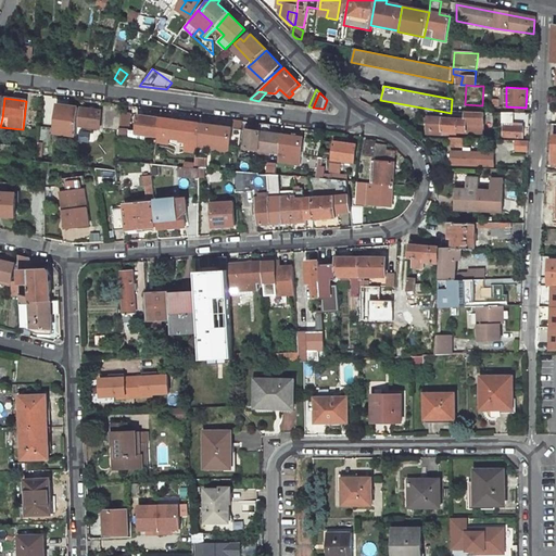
[(79,109),(59,105),(55,133),(76,136),(77,127),(79,109)]
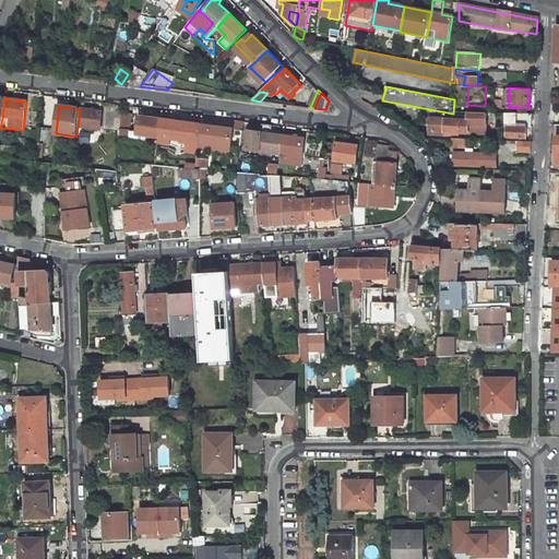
[(99,131),(103,111),(80,109),(78,128),(99,131)]
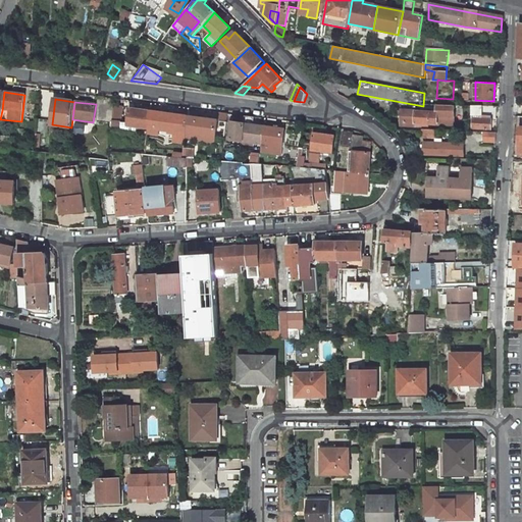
[(419,122),(437,123),(437,116),(455,116),(455,105),(437,105),(437,112),(401,109),(401,126),(418,127),(419,122)]
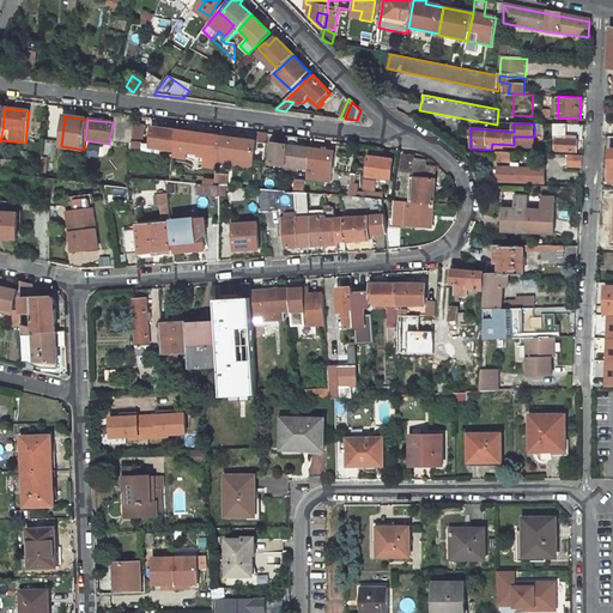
[(140,153),(144,127),(132,125),(128,152),(140,153)]
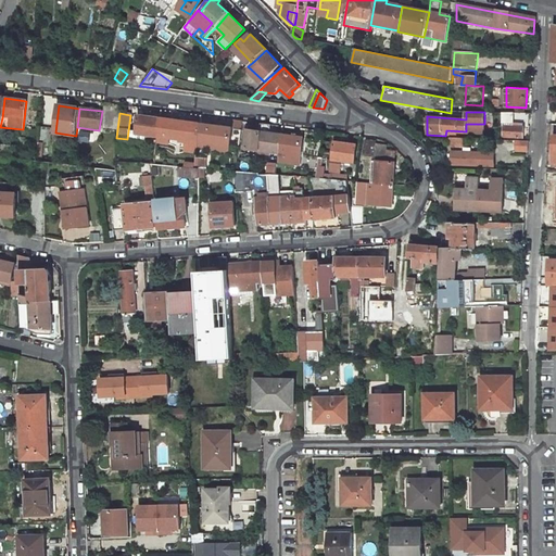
[(503,113),(502,137),(525,138),(525,127),(520,127),(514,126),(514,124),(515,114),(503,113)]
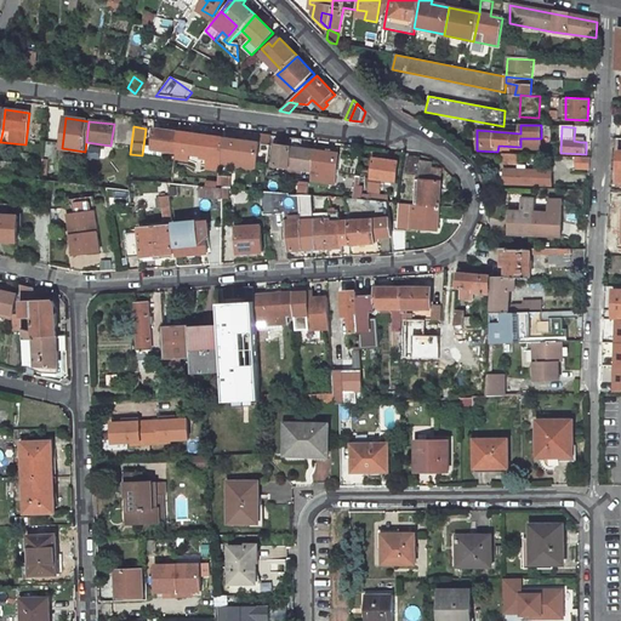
[(180,132),(154,130),(152,151),(177,154),(180,132)]
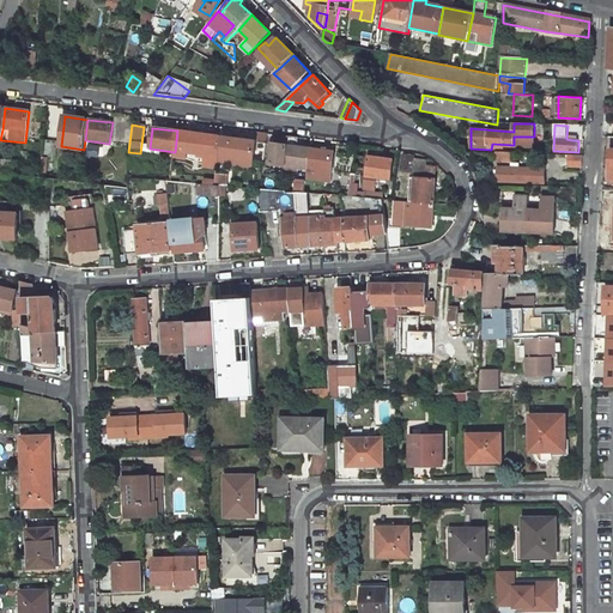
[(177,131),(175,152),(174,158),(187,159),(188,153),(206,156),(205,168),(218,169),(219,157),(222,137),(177,131)]
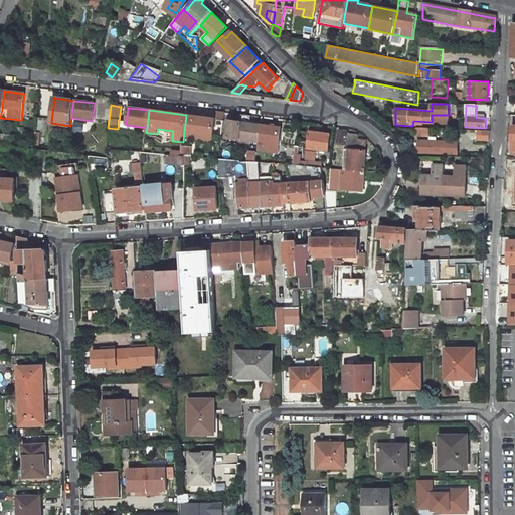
[(222,129),(224,112),(216,111),(215,119),(216,119),(215,128),(222,129)]
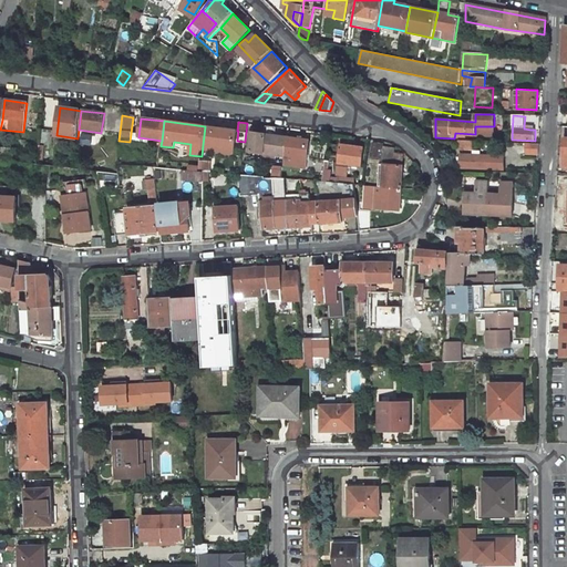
[(203,145),(234,150),(236,130),(205,126),(203,145)]
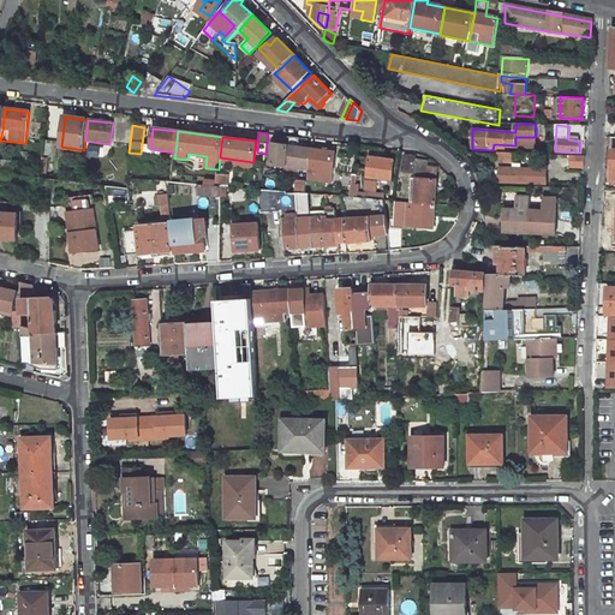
[(55,161),(58,143),(43,141),(41,160),(46,160),(55,161)]
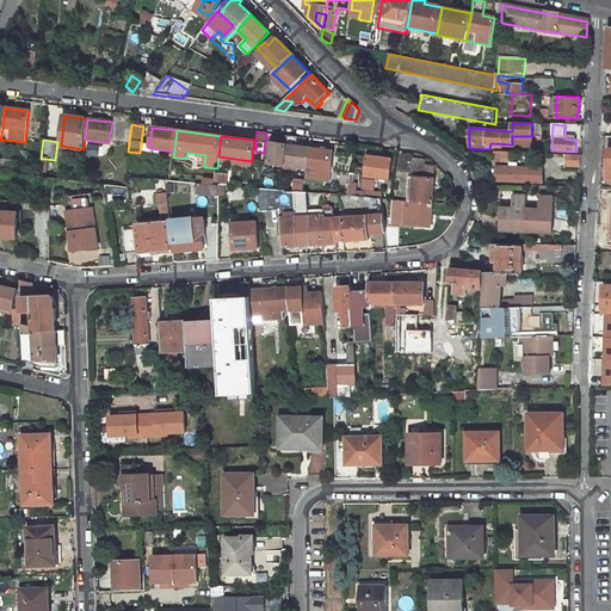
[(289,144),(272,142),(269,142),(266,164),(283,165),(282,170),(296,172),(297,167),(307,168),(309,147),(297,146),(289,144)]
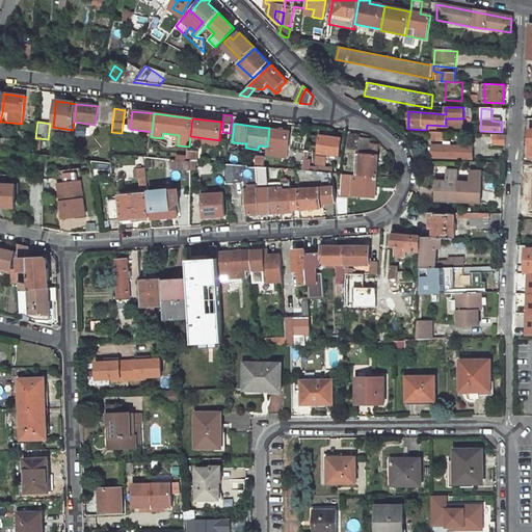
[(269,128),(267,147),(265,155),(286,157),(290,131),(269,128)]
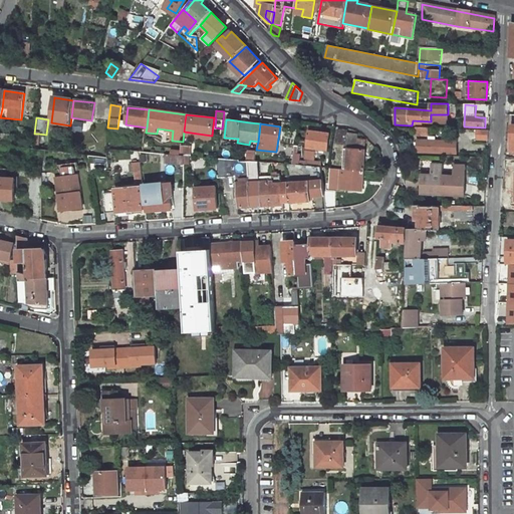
[(419,127),(419,137),(428,138),(429,127),(419,127)]
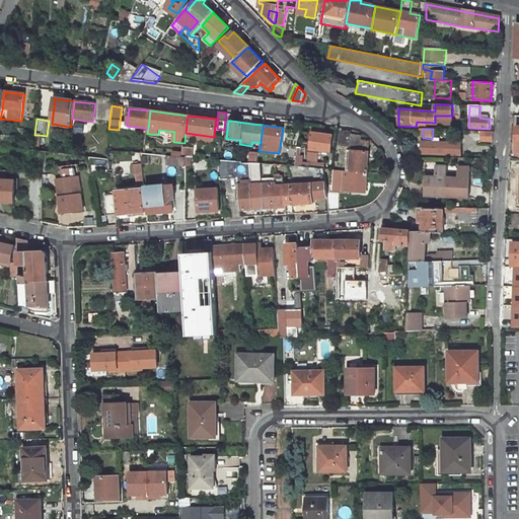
[(482,141),(495,143),(497,132),(483,130),(482,141)]
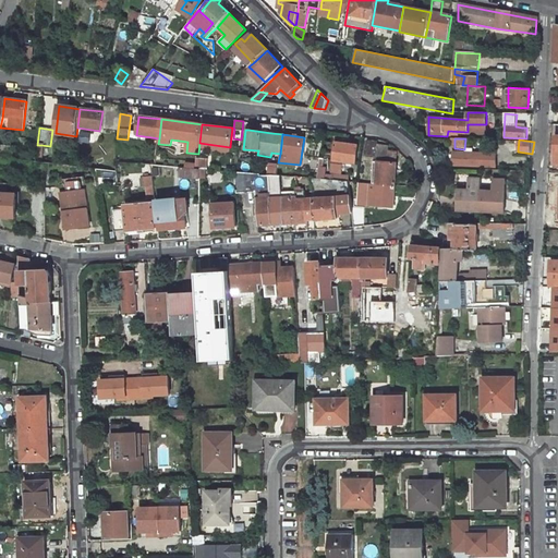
[(337,142),(334,160),(334,169),(343,171),(344,161),(356,164),(359,144),(337,142)]
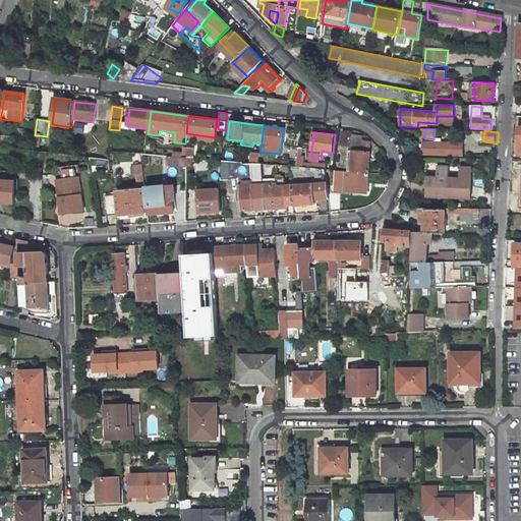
[(0,145),(10,147),(11,140),(7,140),(7,136),(0,135),(0,145)]
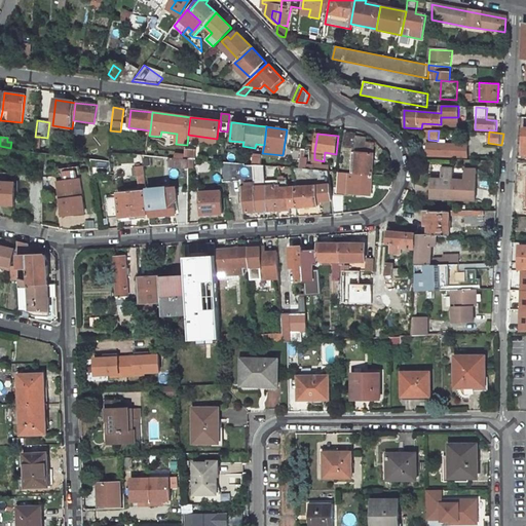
[(365,142),(364,152),(355,151),(353,171),(357,171),(357,173),(373,175),(376,143),(365,142)]
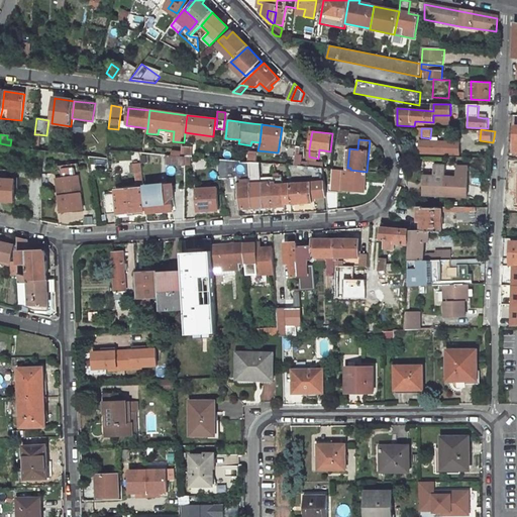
[(420,152),(460,154),(460,143),(421,141),(420,152)]
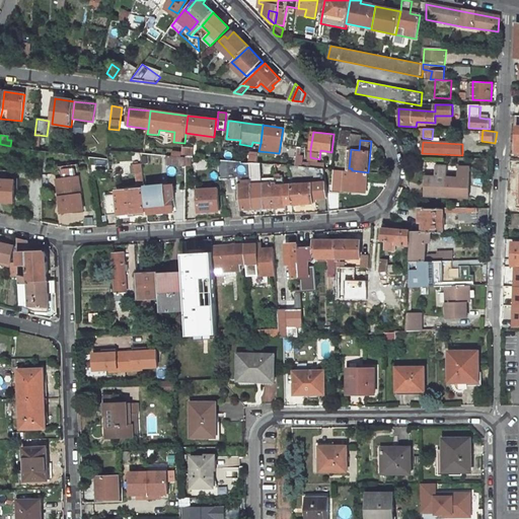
[(251,162),(220,159),(221,179),(238,178),(240,210),(254,209),(252,162),(251,162)]
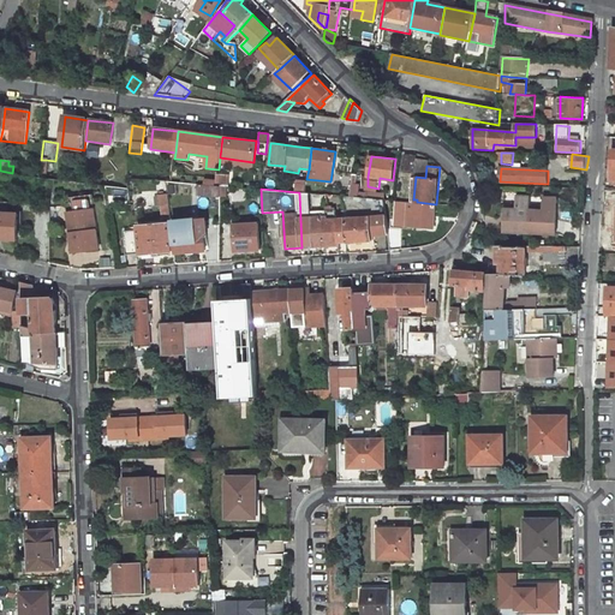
[(299,192),(302,248),(315,248),(312,204),(309,204),(309,193),(305,192),(299,192)]
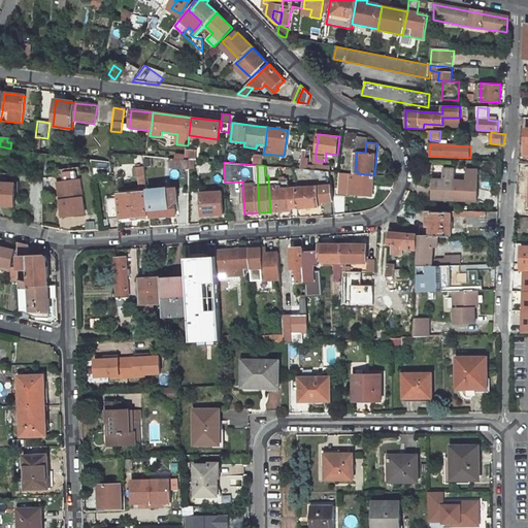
[(144,168),(135,169),(137,193),(119,195),(119,198),(121,218),(121,219),(147,217),(144,192),(147,192),(144,168)]
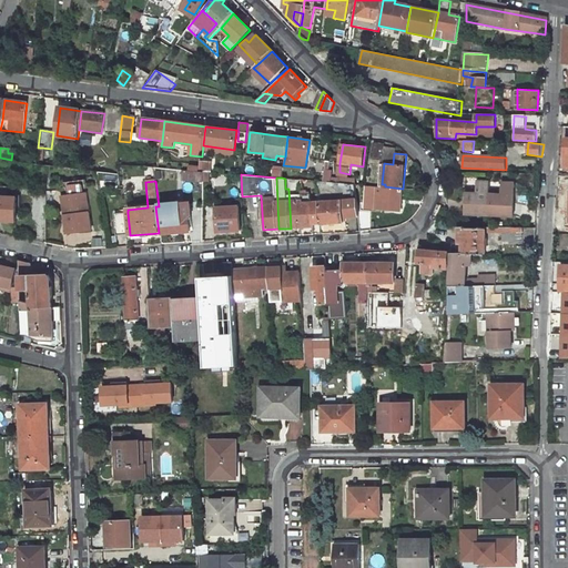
[(321,224),(343,222),(343,217),(358,216),(357,203),(355,184),(347,183),(341,183),(331,182),(323,182),(318,181),(320,196),(321,224)]
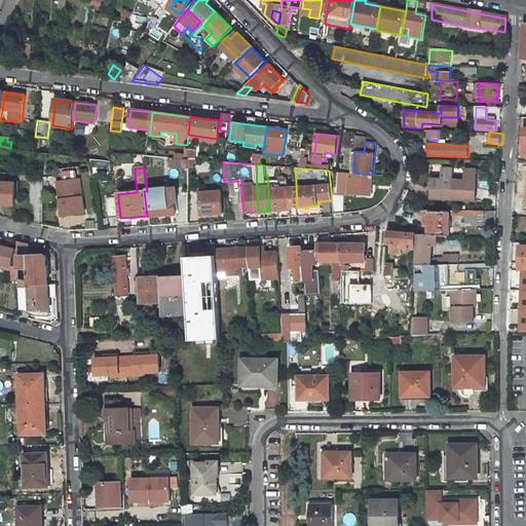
[(433,199),(454,199),(455,168),(444,167),(443,179),(434,179),(433,199)]
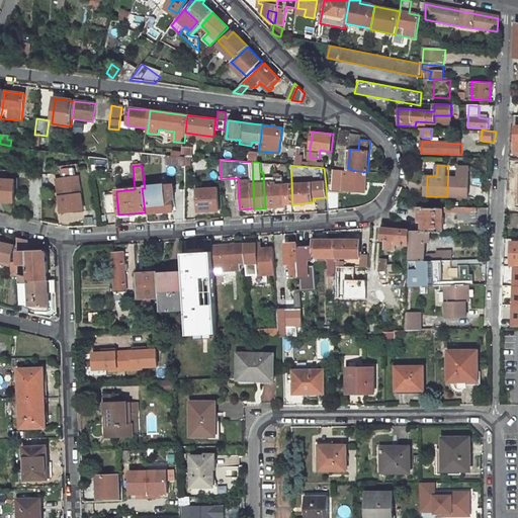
[(448,166),(447,196),(469,197),(470,167),(459,166),(459,175),(459,177),(449,177),(449,174),(449,166),(448,166)]
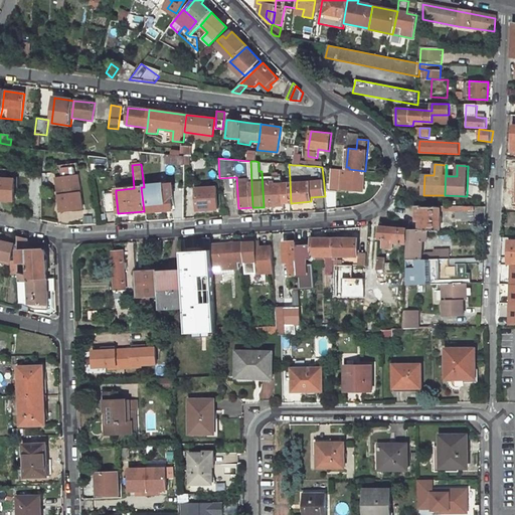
[(0,200),(14,201),(15,179),(5,179),(6,169),(0,168),(0,200)]
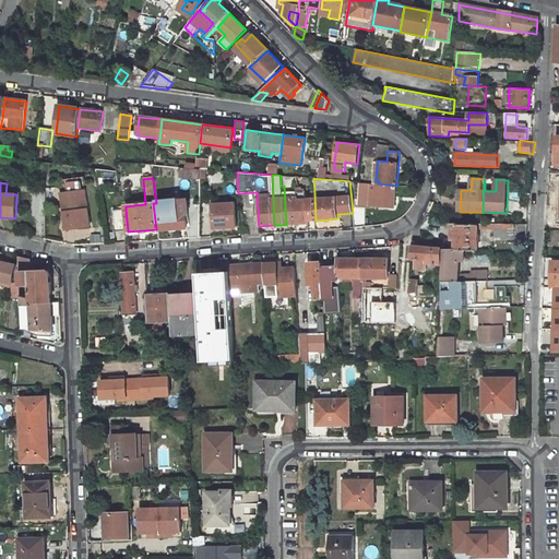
[(294,186),(296,224),(309,224),(309,221),(316,221),(314,193),(307,193),(306,185),(297,185),(297,182),(294,182),(294,186)]
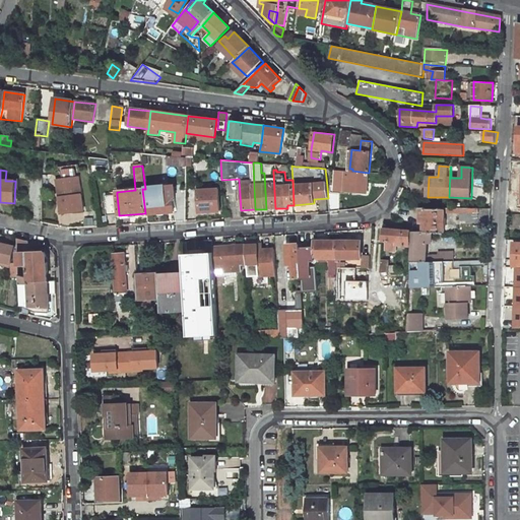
[(344,191),(368,193),(369,173),(352,171),(351,178),(345,178),(344,191)]
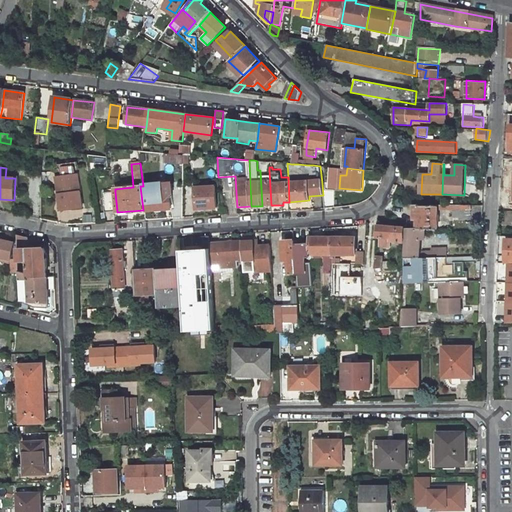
[(260,170),(262,206),(271,205),(269,170),(260,170)]
